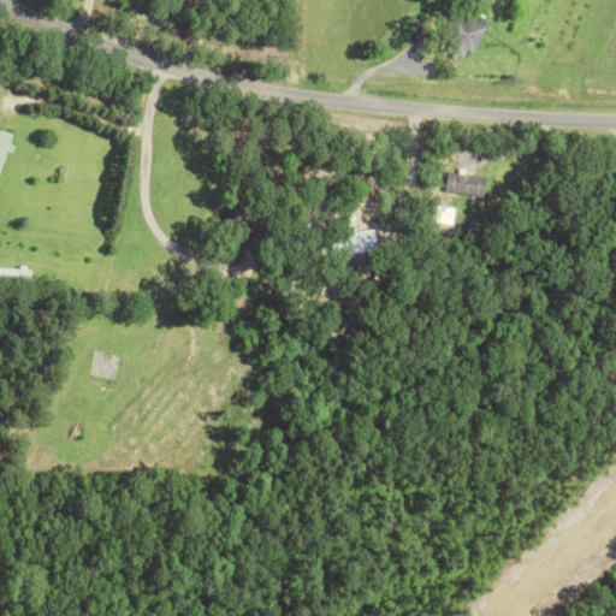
[(490,19),(463,6),(442,49),(468,63),(490,19)]
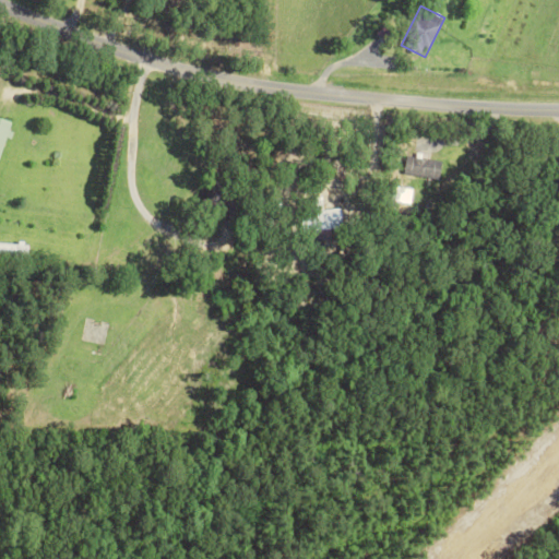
[(0,163),(13,121),(0,117),(0,163)]
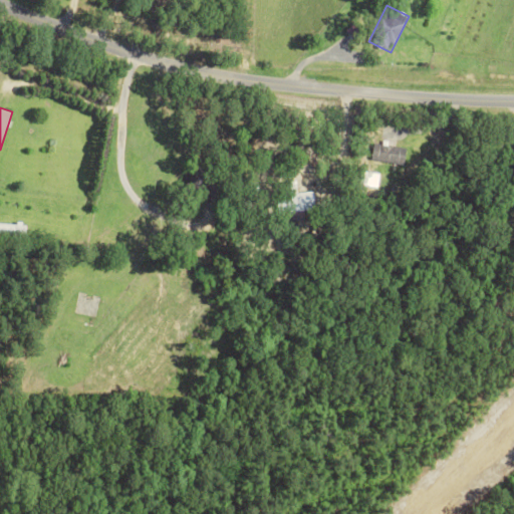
[(409,147),(378,145),(377,162),(408,164),(409,147)]
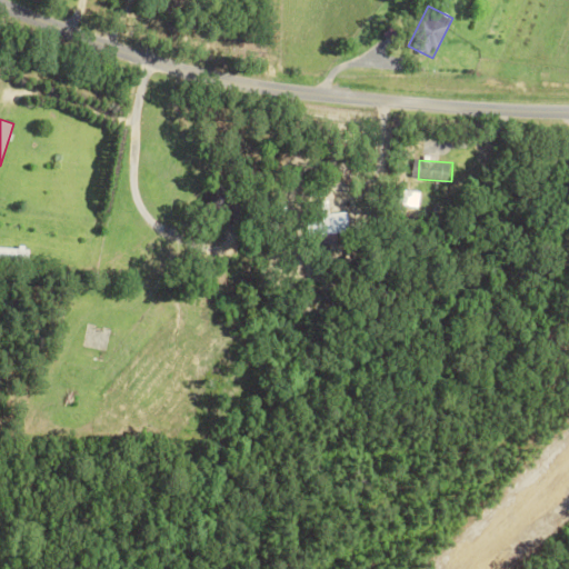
[(329,232),(349,232),(348,212),(329,212),(329,232)]
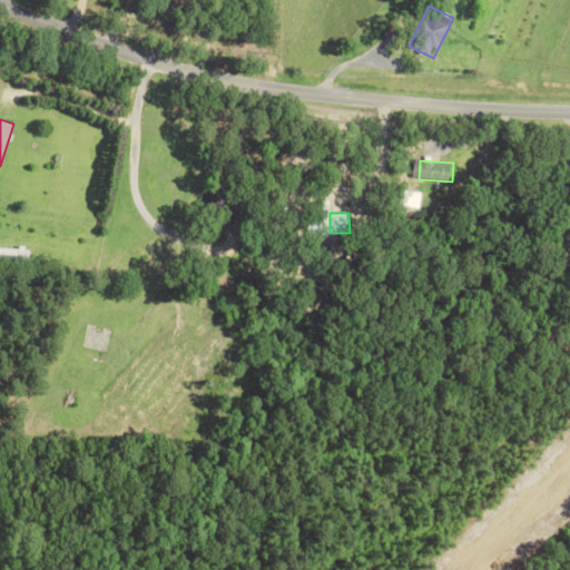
[(0,259),(19,261),(19,258),(31,258),(31,249),(0,247),(0,259)]
